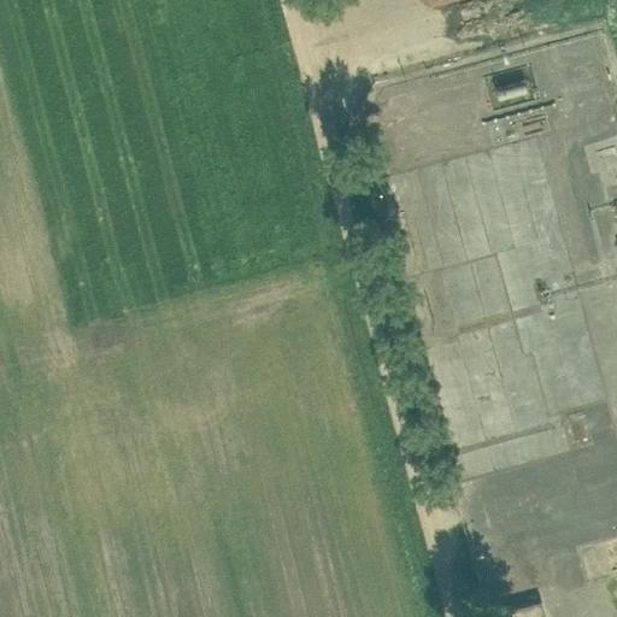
[(386,163),(382,152),(371,156),(374,166),(386,163)]
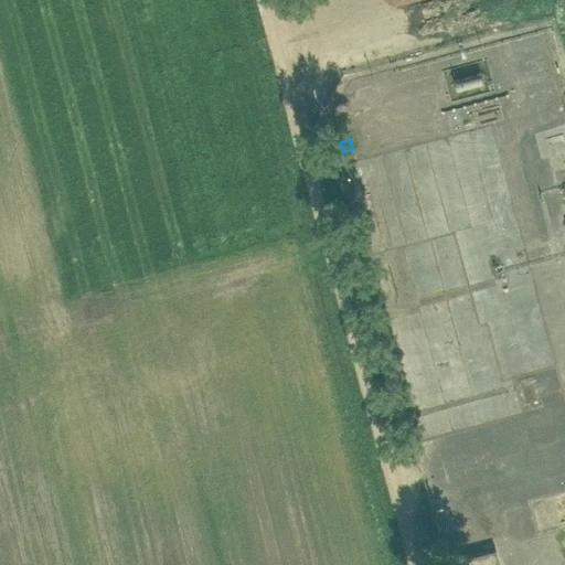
[(356,163),(374,252),(390,248),(385,228),(398,226),(387,173),(374,176),(372,161),(356,163)]
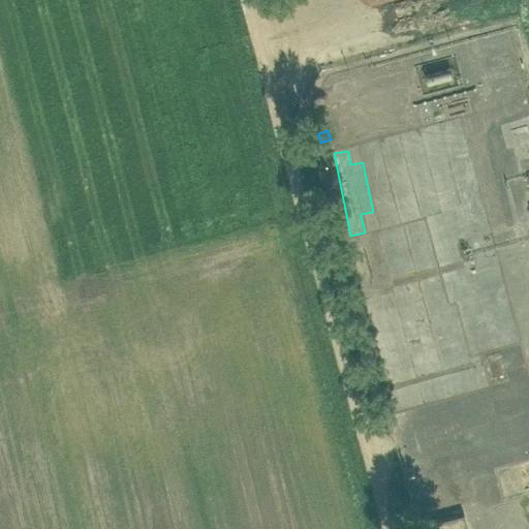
[(426,382),(395,392),(399,409),(431,400),(426,382)]
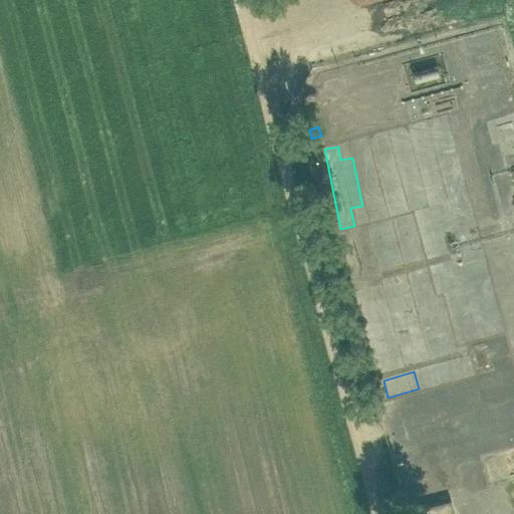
[(454,513),(450,499),(416,508),(417,513),(454,513)]
